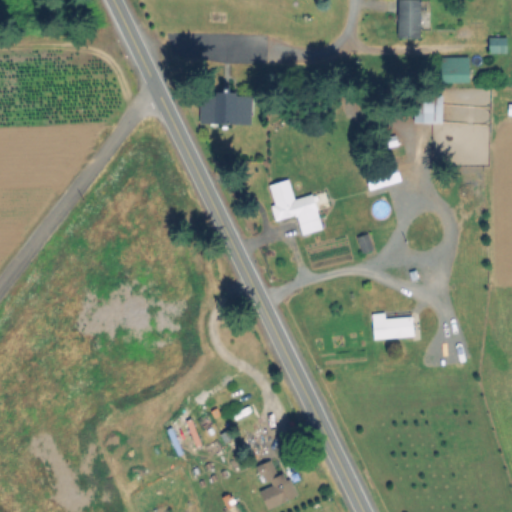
[(420,0),(420,38),(397,38),(397,0),(420,0)]
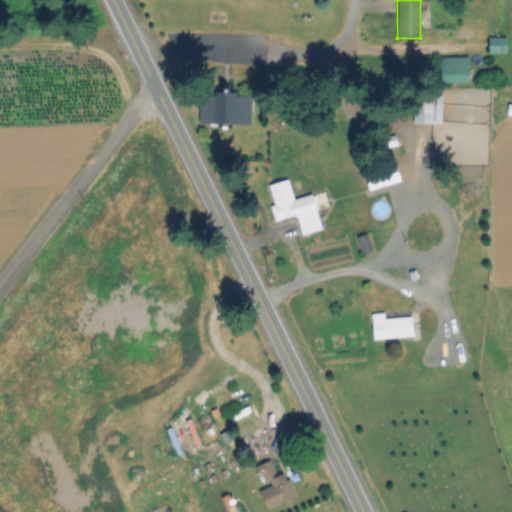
[(507,52),(491,53),(490,37),(507,37),(507,52)]
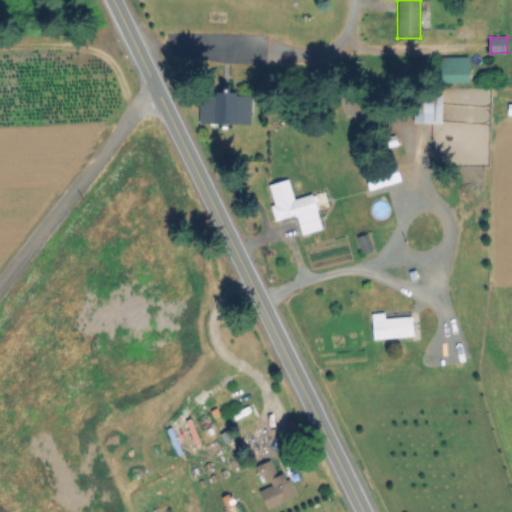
[(470,82),(443,82),(442,58),(469,57),(470,82)]
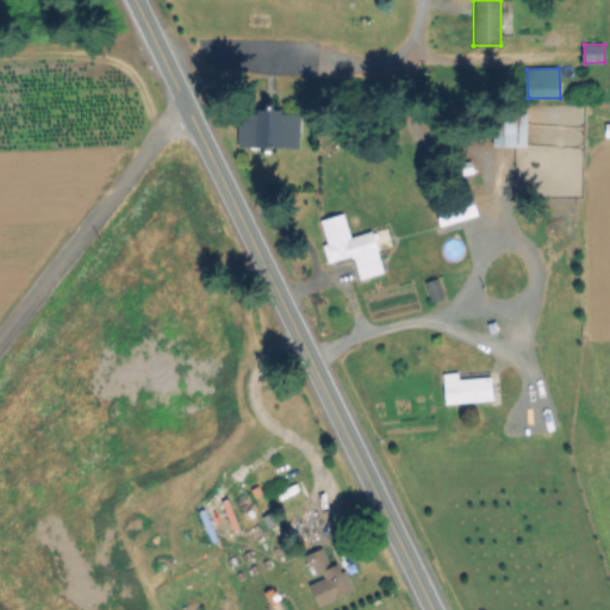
[(300,112),(300,145),(238,145),(240,112),(300,112)]
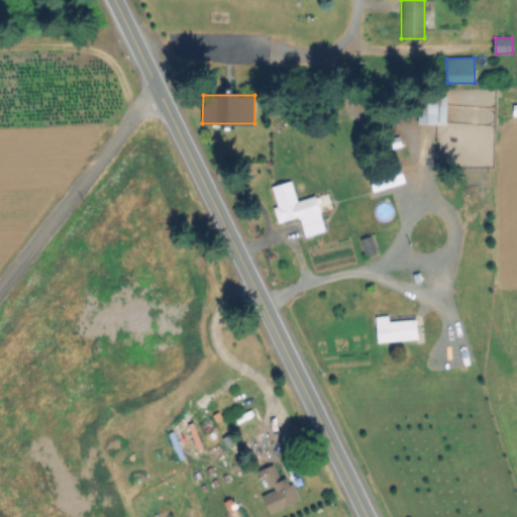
[(447,96),(447,123),(417,122),(418,96),(447,96)]
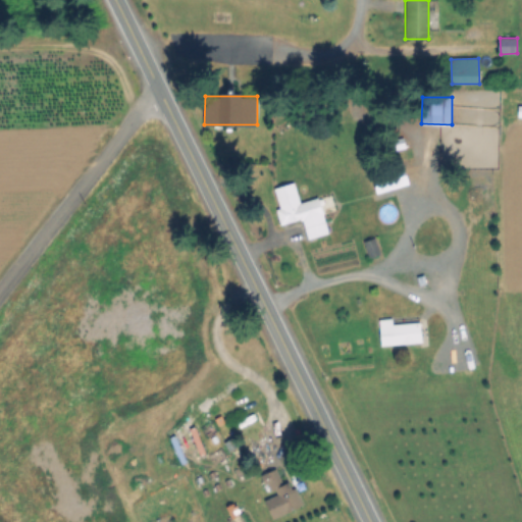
[(409,183),(378,193),(372,176),(403,166),(409,183)]
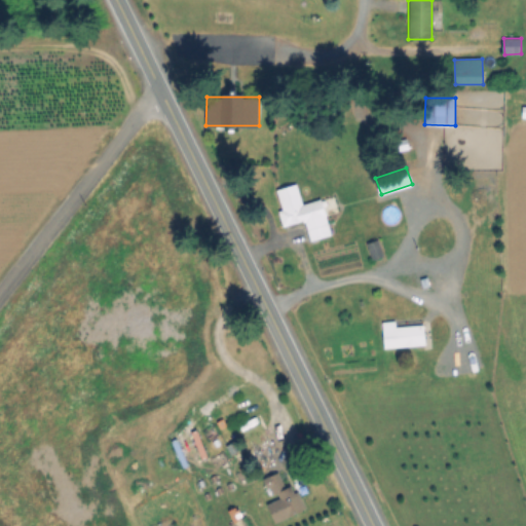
[(297,185),(302,204),(322,199),(331,235),(311,240),(306,220),(284,225),(280,212),(284,211),(278,190),(297,185)]
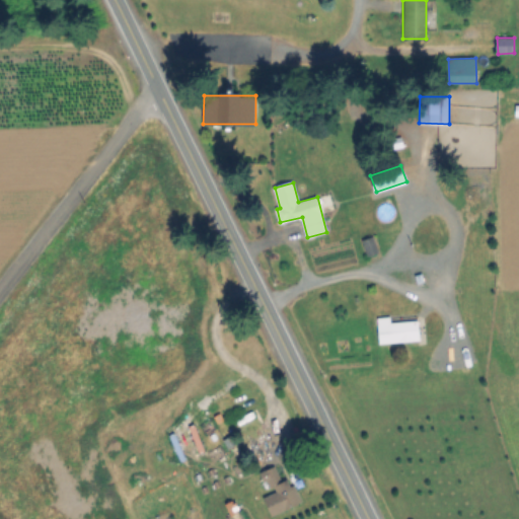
[(378,252),(368,255),(363,240),(373,236),(378,252)]
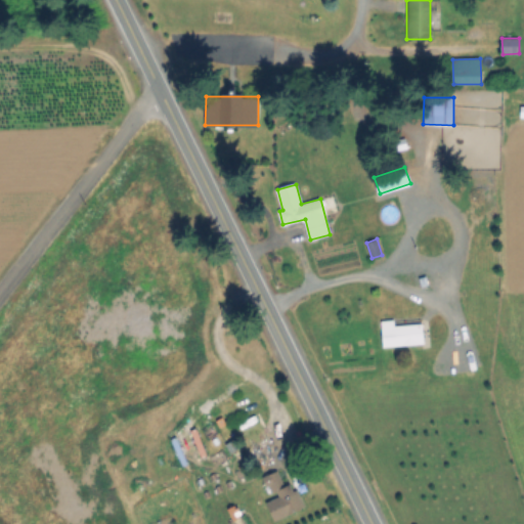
[(394,320),(394,325),(422,323),(424,344),(384,347),(382,320),(394,320)]
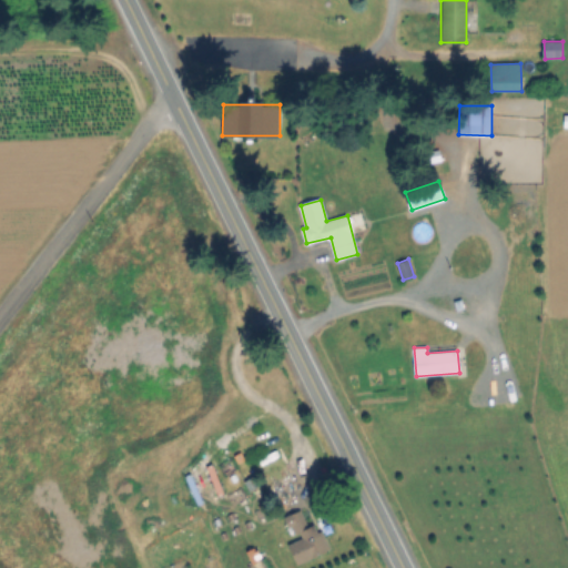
[(286,547),(295,567),(325,555),(305,510),(284,519),(295,544),(286,547)]
